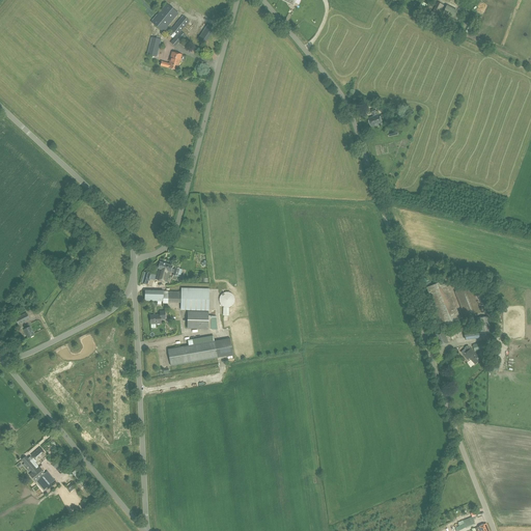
[(431,12),(439,16),(444,5),(437,2),(431,12)]
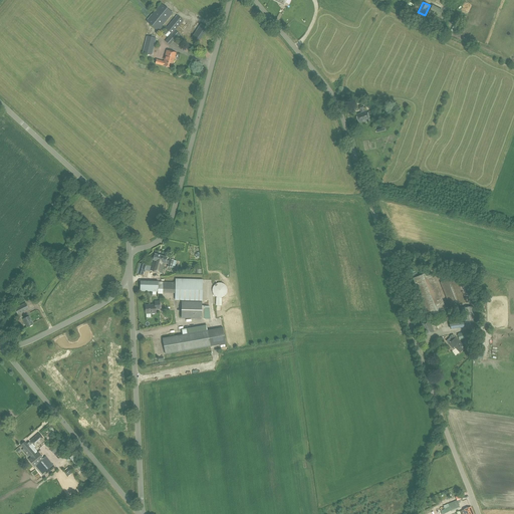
[(173,13),(161,3),(146,21),(159,30),(173,13)]
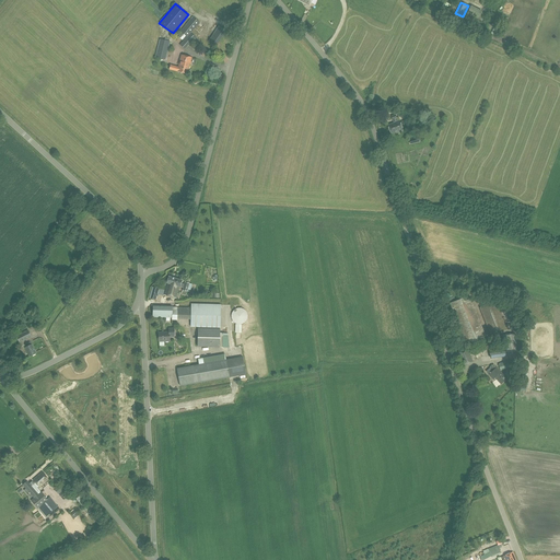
[(482,11),(471,6),(467,13),(478,19),(482,11)]
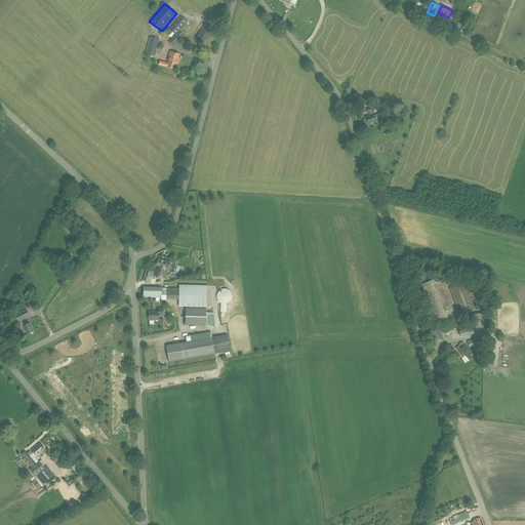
[(433,18),(446,26),(450,19),(437,12),(433,18)]
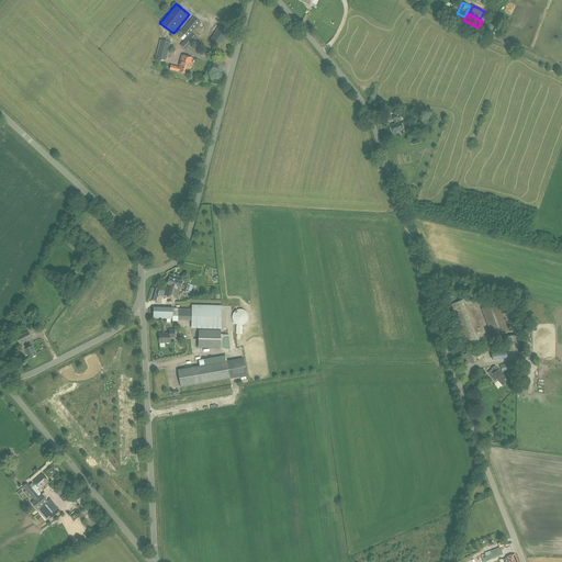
[(186,49),(190,44),(191,45),(198,38),(192,33),(195,29),(201,23),(193,17),(181,31),(182,33),(187,36),(183,38),(184,40),(180,45),(186,49)]
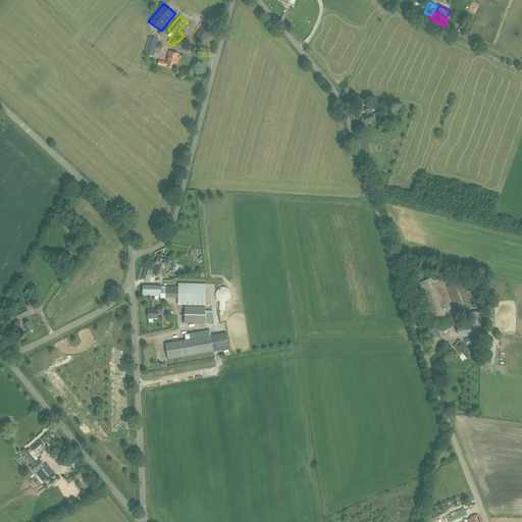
[(194,18),(188,25),(190,28),(196,20),(194,18)]
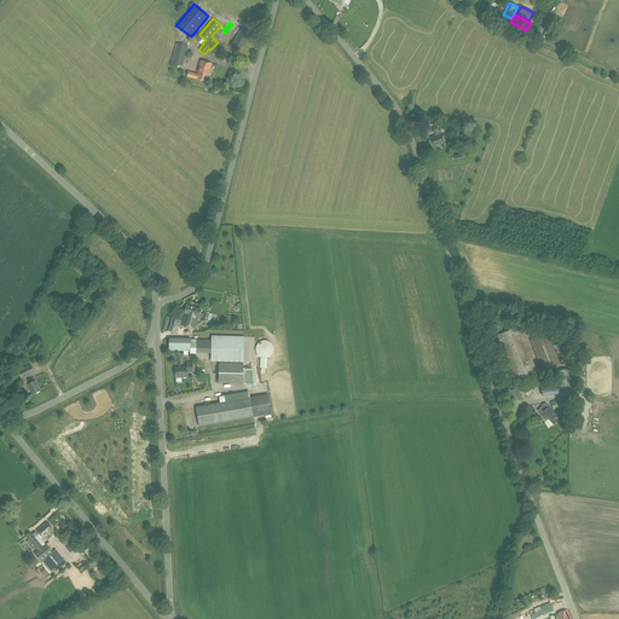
[(543,38),(547,39),(548,39),(553,28),(548,25),(543,38)]
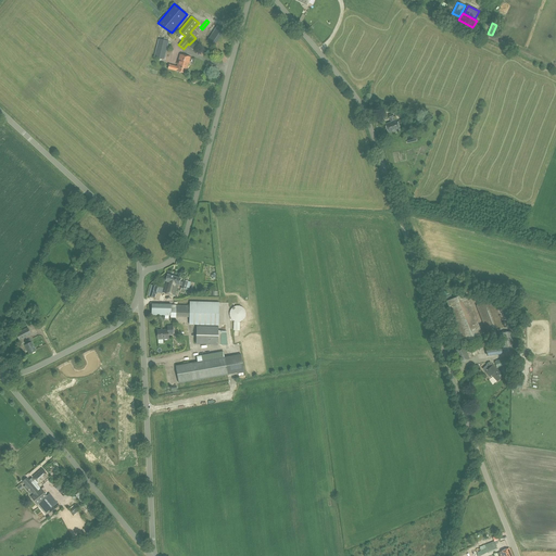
[(225,30),(217,25),(206,41),(214,47),(225,30)]
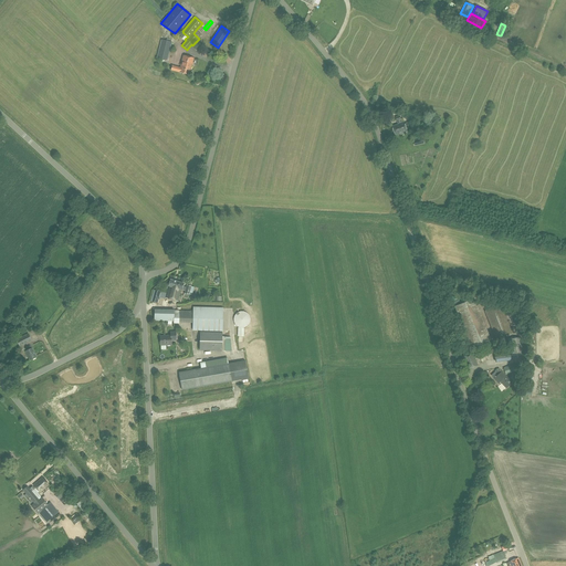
[(157,58),(167,61),(171,42),(161,39),(157,58)]
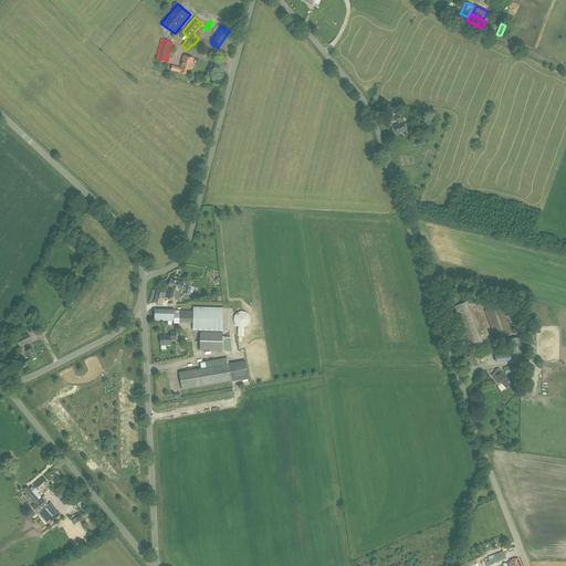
[(181,62),(180,67),(173,65),(171,70),(179,72),(189,75),(192,62),(194,58),(184,55),(181,62)]
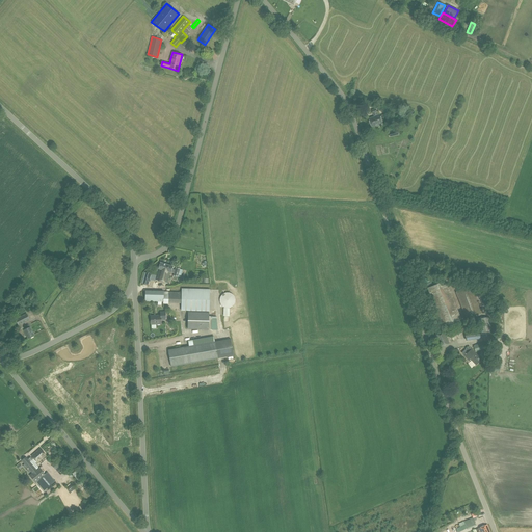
[(368,120),(371,127),(375,126),(376,126),(382,124),(379,114),(375,115),(374,116),(368,120)]
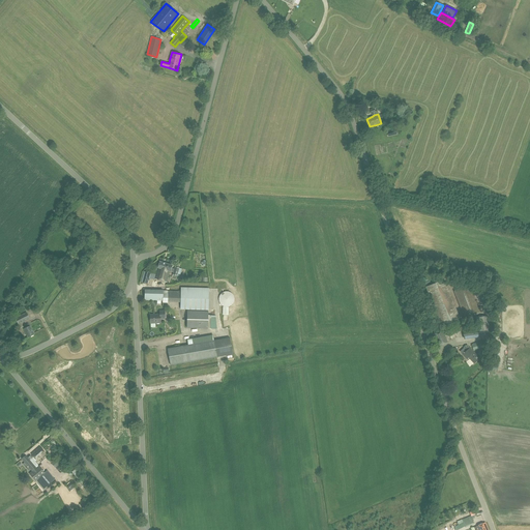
[(173,271),(173,274),(172,277),(176,278),(177,275),(179,276),(182,269),(179,268),(175,267),(174,269),(171,268),(172,265),(159,262),(157,268),(158,268),(155,280),(167,283),(170,271),(171,271),(173,271)]
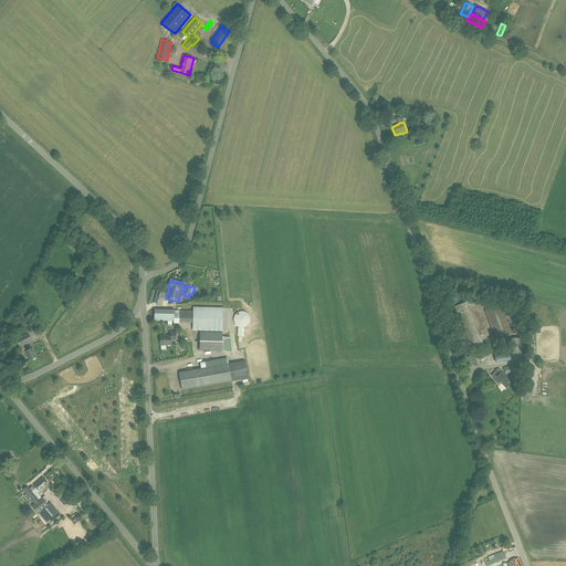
[(150,301),(158,303),(161,292),(154,290),(150,301)]
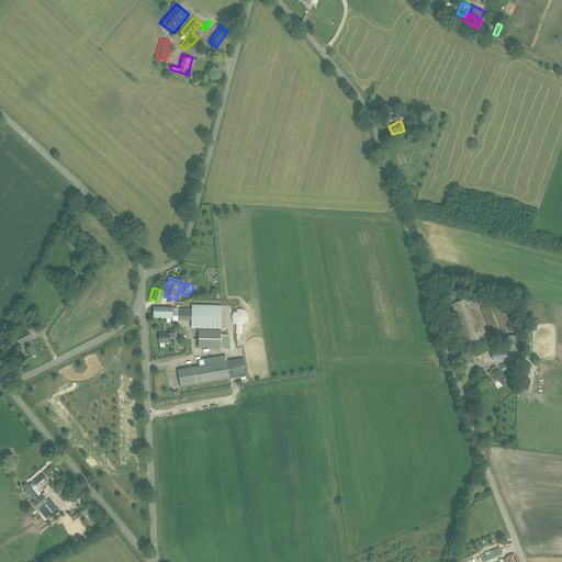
[(451,304),(468,346),(487,338),(471,296),(451,304)]
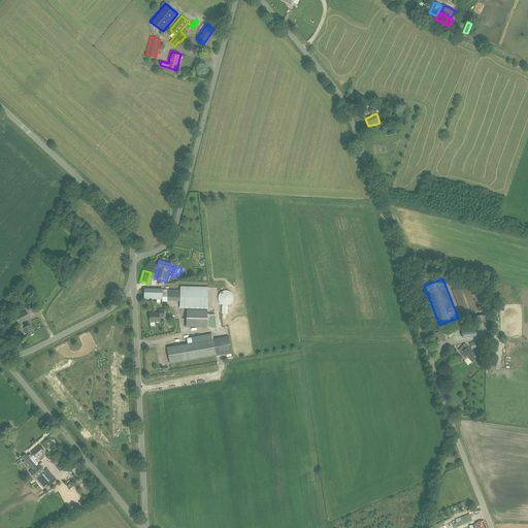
[(470,290),(486,294),(487,294),(488,287),(471,283),(470,290)]
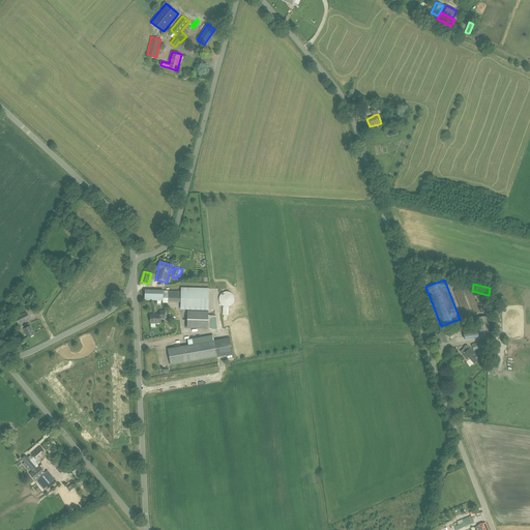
[(464,287),(463,287),(453,291),(464,317),(478,311),(469,285),(464,287)]
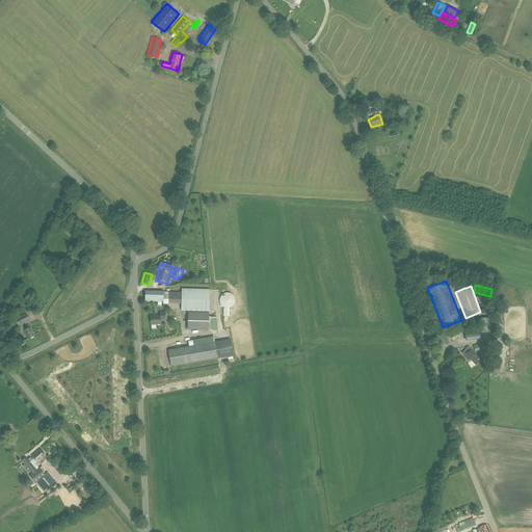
[(180,292),(145,291),(145,292),(145,301),(163,301),(163,302),(181,302),(181,311),(188,311),(187,329),(209,329),(212,329),(217,329),(216,319),(209,319),(209,289),(182,289),(182,291),(180,291),(180,292)]
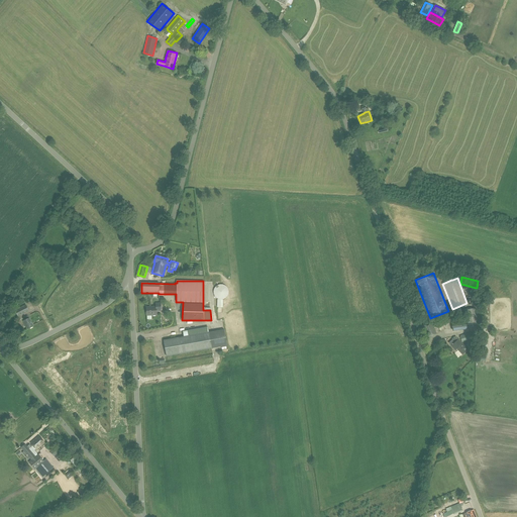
[(223,299),(224,299),(224,298),(225,298),(226,297),(226,296),(227,296),(227,295),(228,295),(228,294),(228,293),(228,292),(228,291),(228,290),(228,289),(227,289),(227,288),(226,287),(225,286),(224,286),(224,285),(223,285),(222,285),(221,285),(220,285),(219,285),(218,285),(217,285),(217,286),(216,286),(216,287),(215,287),(215,288),(214,288),(214,289),(214,290),(214,291),(213,291),(213,292),(213,293),(214,293),(214,294),(214,295),(214,296),(215,296),(215,297),(216,297),(216,298),(217,298),(217,299),(218,299),(219,299),(220,299),(221,299),(222,299),(223,299)]
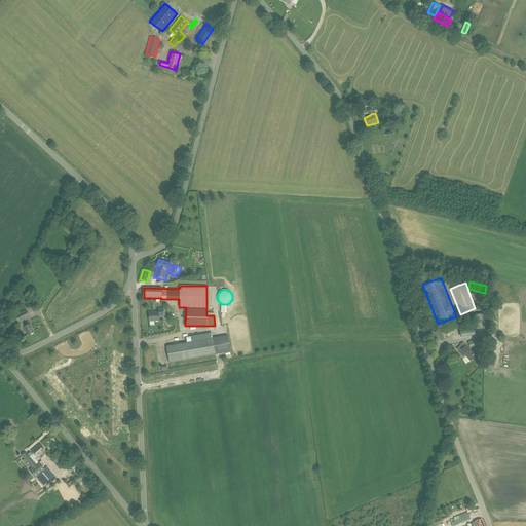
[(22,303),(20,298),(12,301),(13,302),(8,305),(10,308),(22,303)]
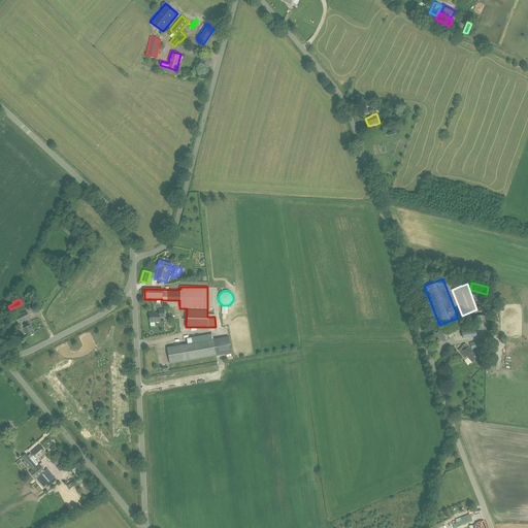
[(159,311),(159,312),(150,312),(150,322),(160,322),(160,318),(164,318),(164,311),(164,309),(159,309),(159,311)]
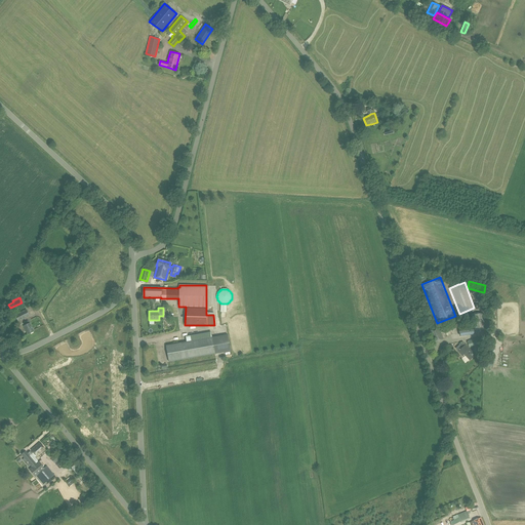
[(18,321),(22,320),(26,318),(30,316),(26,309),(14,315),(18,321)]
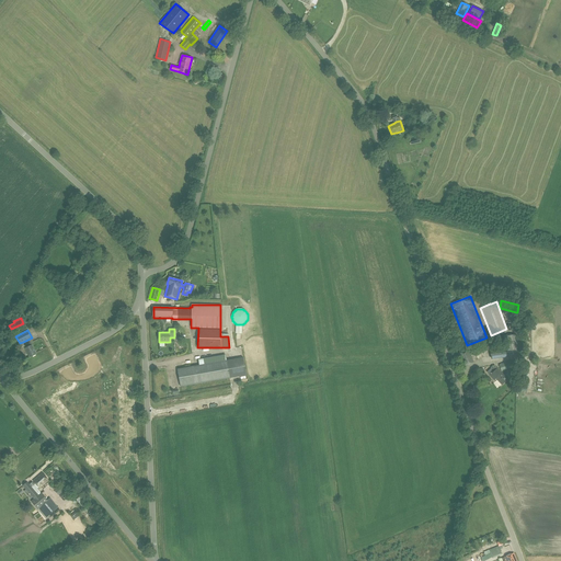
[(504,335),(507,356),(518,355),(516,334),(504,335)]
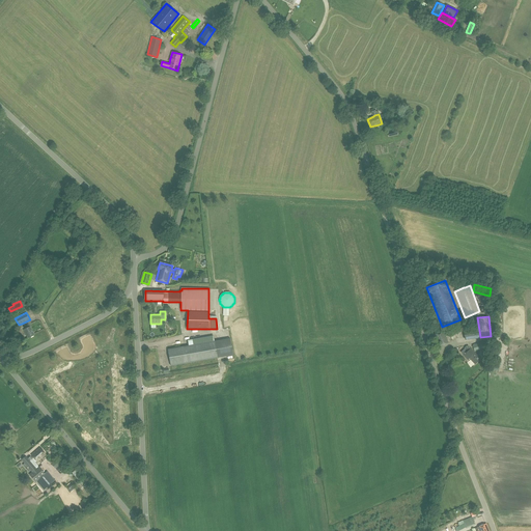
[(23,327),(23,328),(24,330),(28,337),(34,334),(30,327),(28,325),(23,327)]
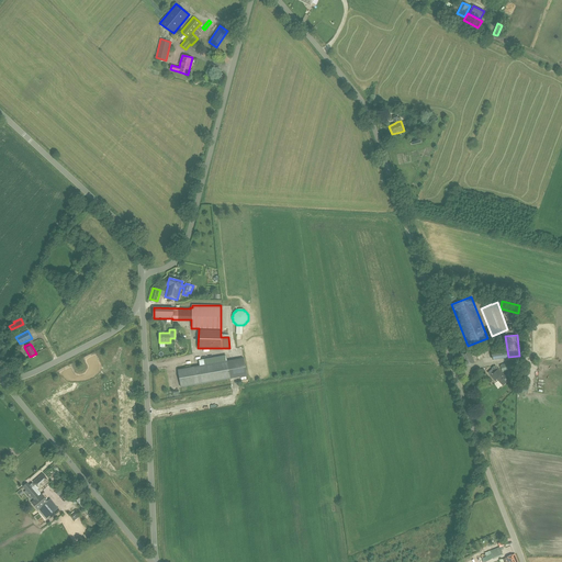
[(491,348),(492,360),(507,358),(506,346),(491,348)]
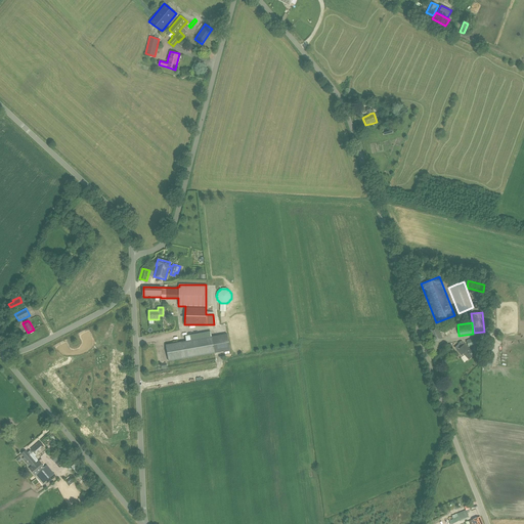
[(427,331),(432,342),(442,338),(437,326),(427,331)]
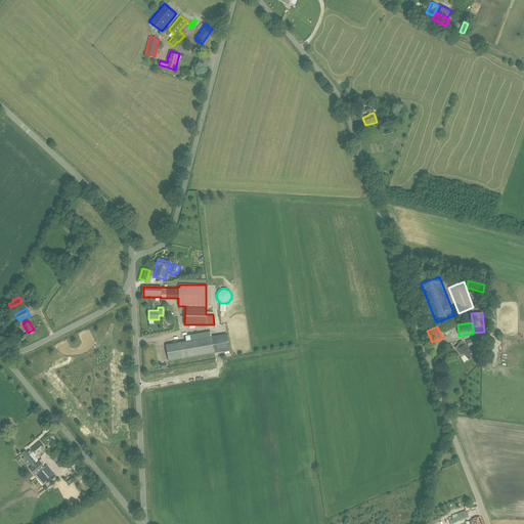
[(210,332),(184,336),(185,341),(165,345),(168,361),(214,353),(229,350),(227,334),(211,337),(210,332)]
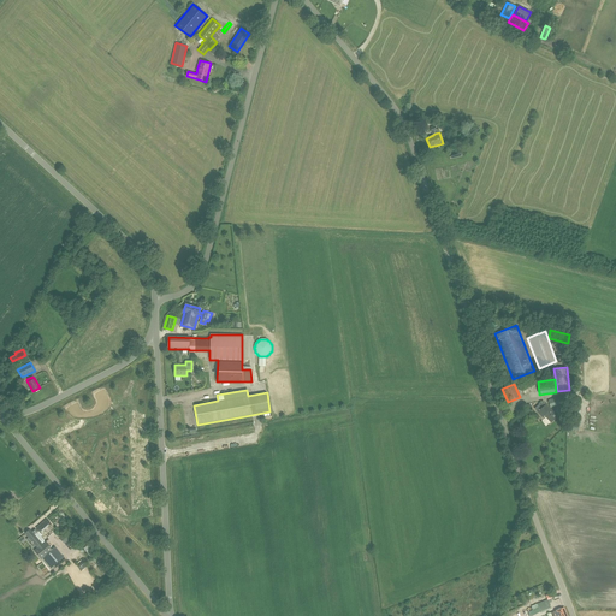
[(548,401),(550,408),(563,403),(560,396),(548,401)]
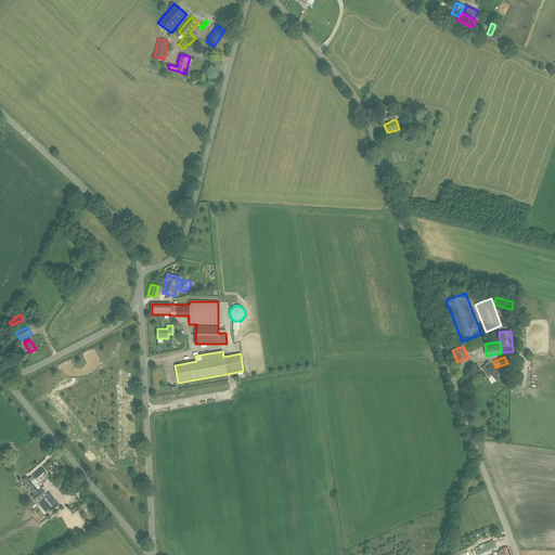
[(486,364),(481,369),(490,377),(491,376),(497,381),(502,375),(489,362),(488,362),(486,363),(486,364)]
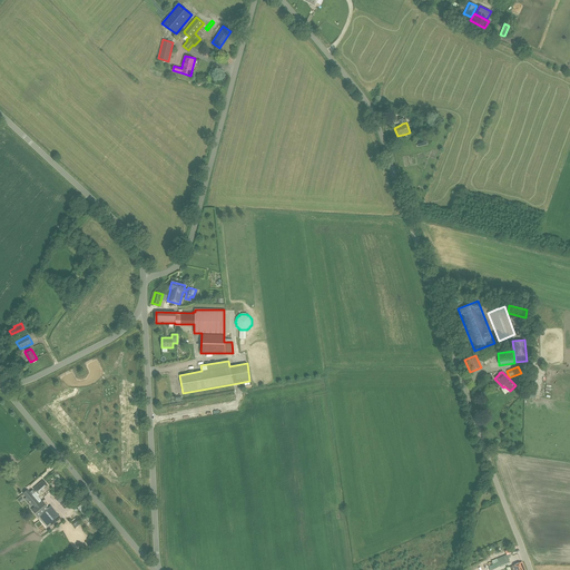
[(42,480),(33,489),(40,495),(49,488),(42,480)]
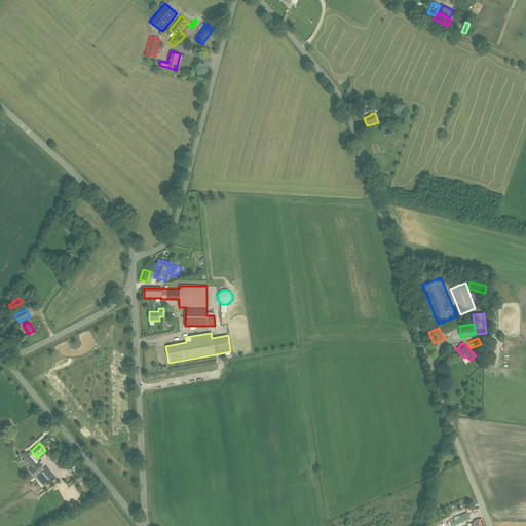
[(55,464),(65,457),(64,456),(60,451),(50,459),(55,464)]
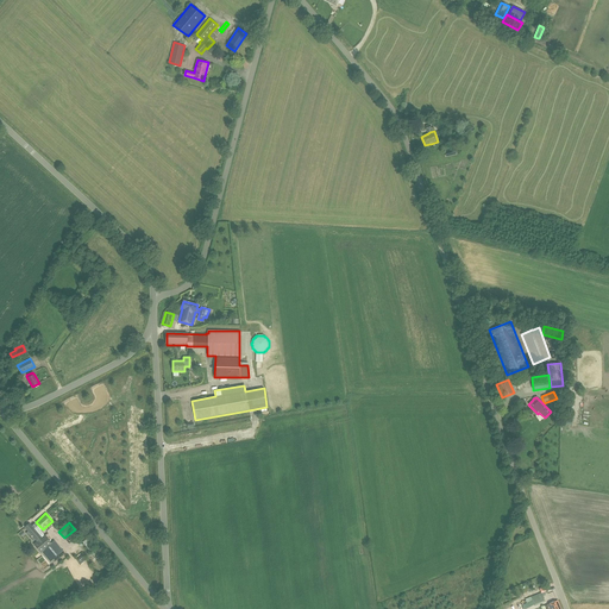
[(37,526),(36,523),(32,527),(30,523),(25,527),(29,532),(36,539),(37,542),(33,545),(41,554),(43,552),(49,559),(51,562),(63,551),(55,541),(51,544),(45,535),(42,538),(41,535),(35,528),(37,526)]
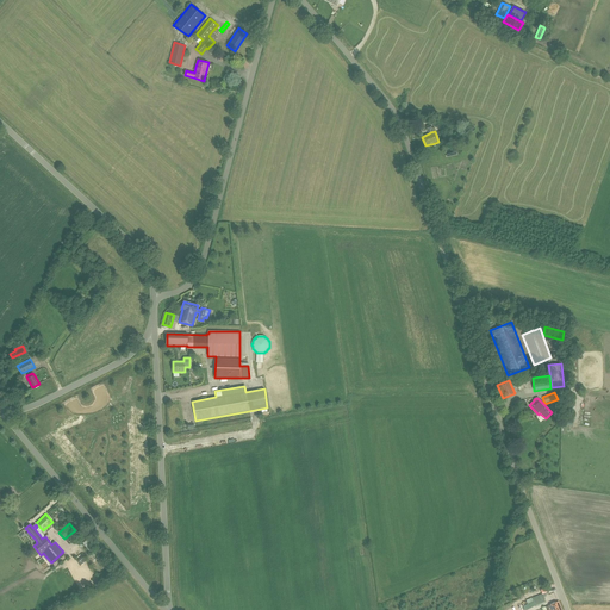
[(523,607),(524,609),(534,605),(533,602),(535,607),(546,602),(542,593),(526,599),(526,601),(523,602),(524,605),(523,607)]
